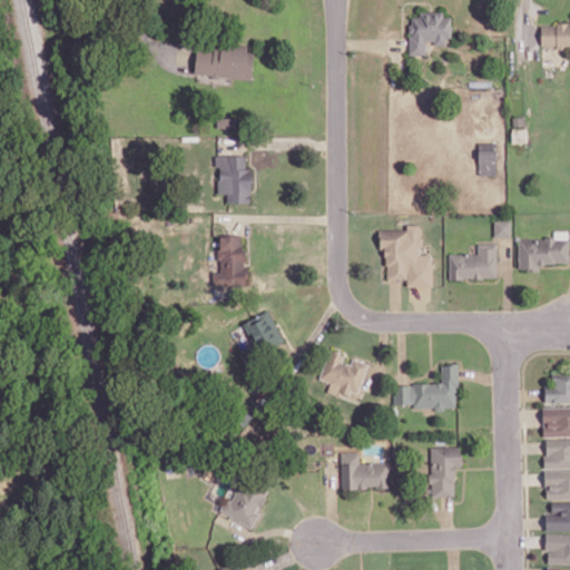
[(421,10),(421,15),(413,15),(413,23),(410,23),(410,52),(425,52),(425,38),(434,38),(434,42),(445,42),(445,35),(451,35),(451,16),(443,16),(443,10),(421,10)]
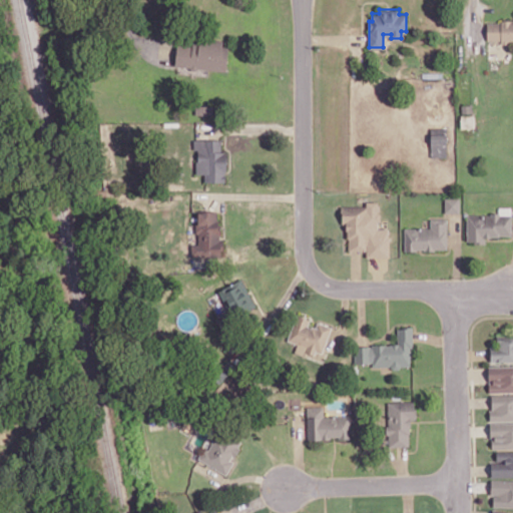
[(512,19),(501,19),(501,22),(488,22),(488,38),(501,38),(501,40),(512,40),(512,19)]
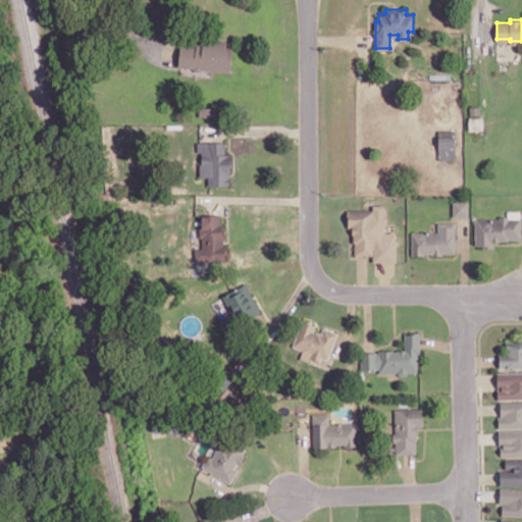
[(181,45),(179,64),(194,66),(196,69),(200,69),(202,67),(229,70),(232,47),(225,46),(226,41),(205,38),(205,45),(197,44),(197,47),(181,45)]
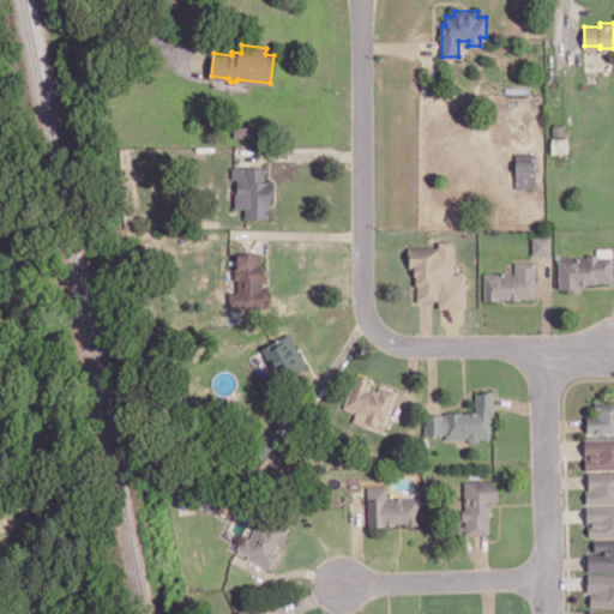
[(553,125),(553,133),(565,132),(564,124),(553,125)]
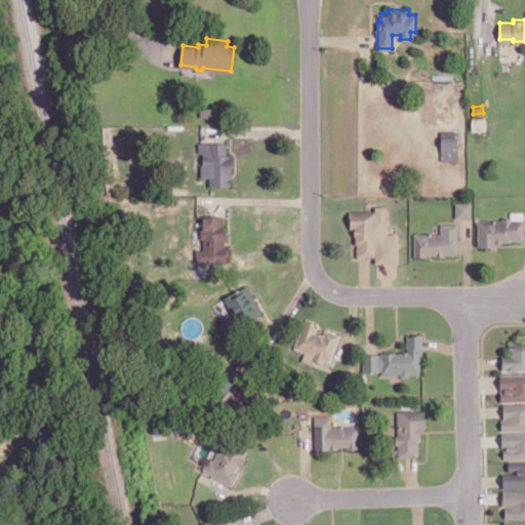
[(473,117),(473,129),(486,129),(486,116),(473,117)]
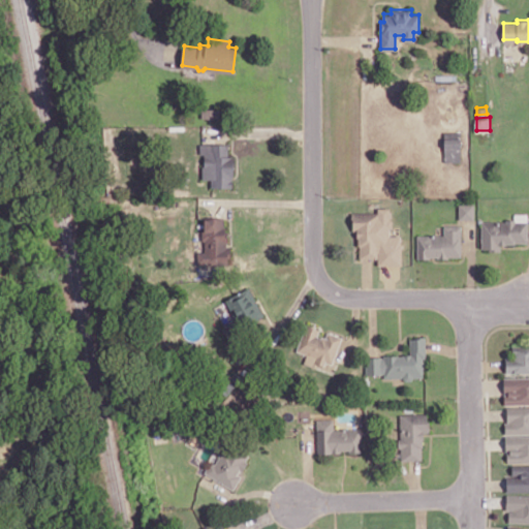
[(445,131),(444,156),(460,157),(461,131),(445,131)]
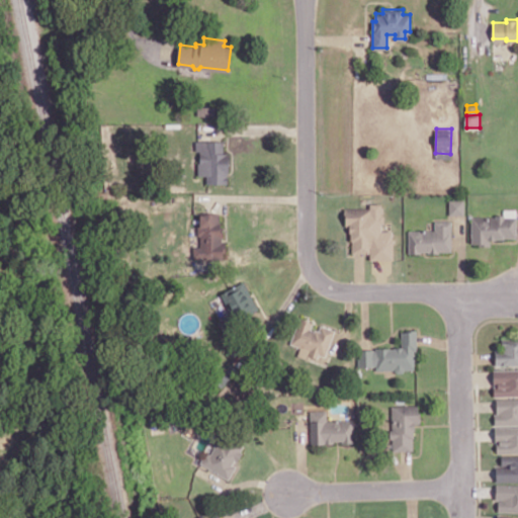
[(197,141),(197,149),(200,149),(200,161),(198,161),(198,174),(207,174),(207,182),(227,182),(227,171),(229,171),(230,153),(223,153),(224,141),(197,141)]
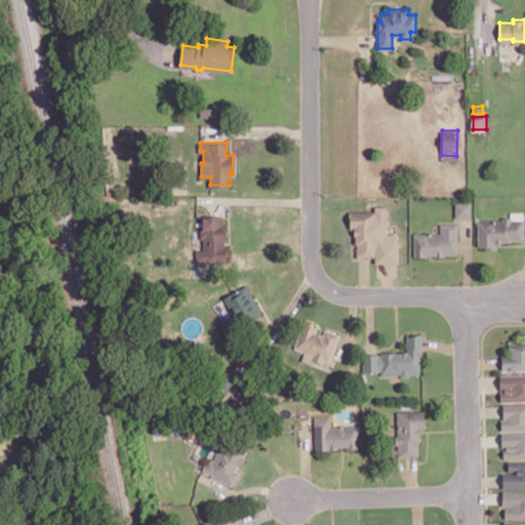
[(456,201),(456,214),(470,215),(471,201),(456,201)]
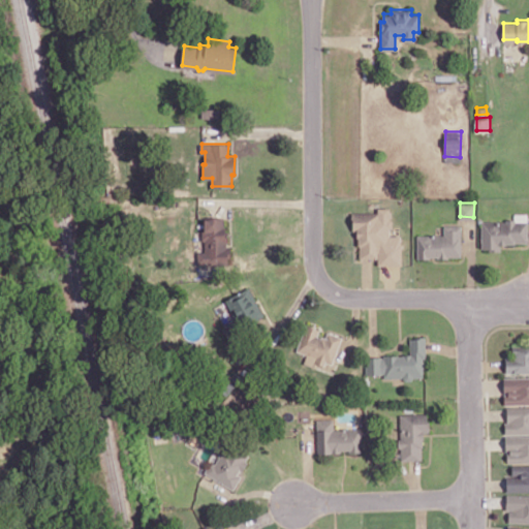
[(378,207),(378,211),(352,211),(352,230),(358,230),(358,236),(359,236),(359,244),(362,244),(361,256),(380,256),(380,262),(401,262),(401,243),(400,243),(400,236),(390,236),(390,225),(392,225),(392,219),(390,219),(390,207),(378,207)]
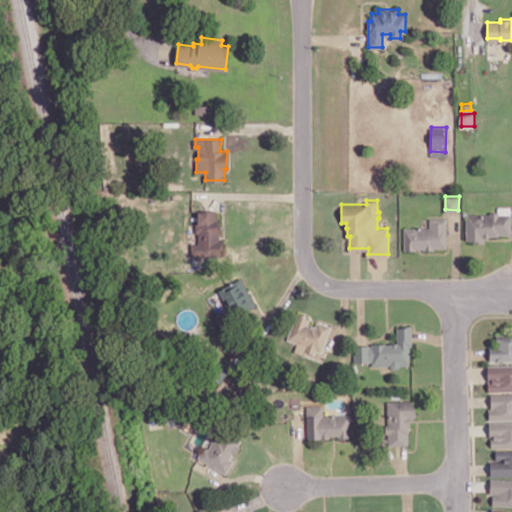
[(190,256),(223,256),(223,239),(218,239),(219,211),(197,211),(196,243),(190,243),(190,256)]
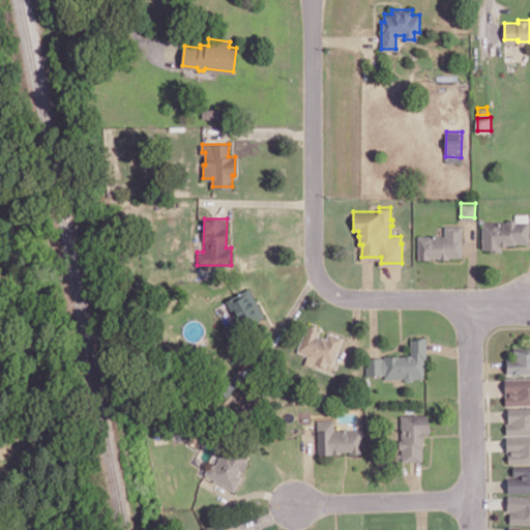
[(483,221),(483,247),(491,247),(491,249),(501,249),(501,242),(516,243),(516,241),(528,241),(529,222),(516,221),(516,218),(507,218),(507,221),(483,221)]
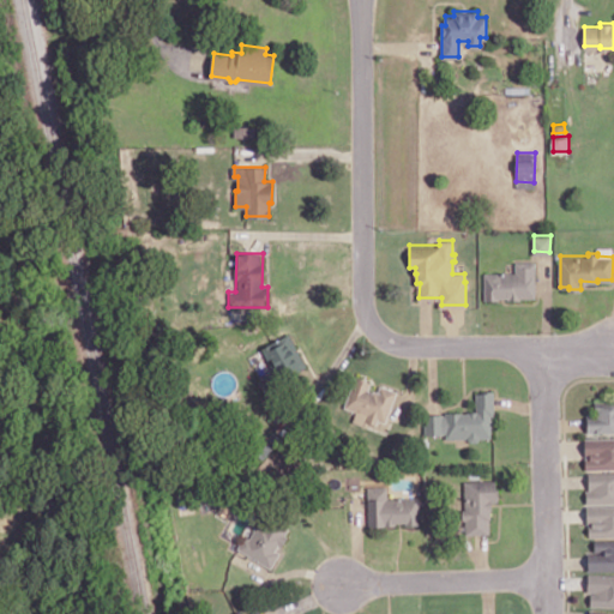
[(485,271),(485,299),(499,299),(499,296),(511,296),(511,298),(519,298),(519,295),(535,295),(535,260),(516,260),(516,271),(485,271)]
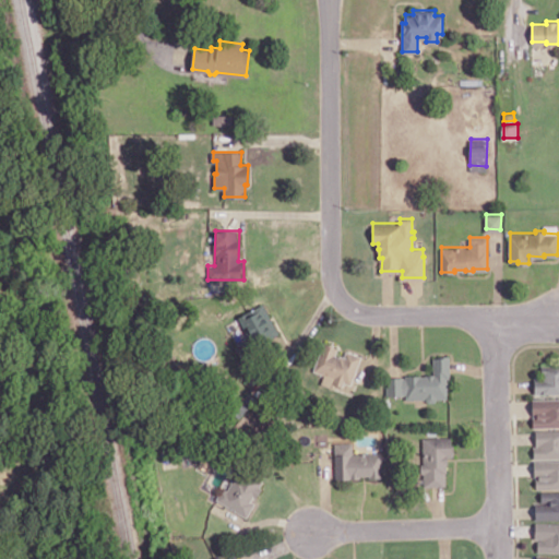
[(239,316),(256,345),(280,332),(263,302),(239,316)]
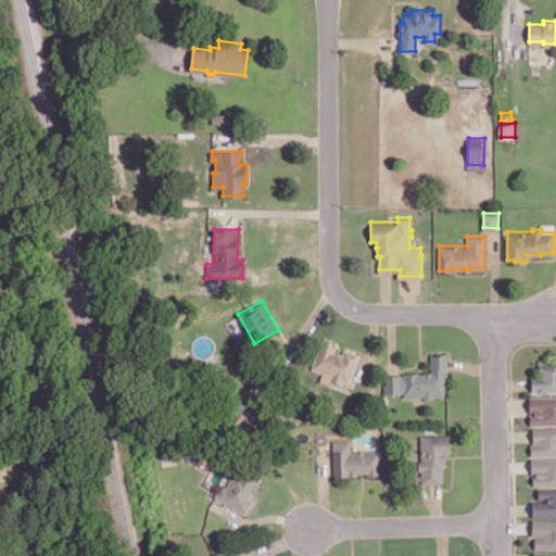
[(323,339),(312,367),(323,371),(319,380),(331,386),(333,379),(341,382),(342,378),(348,380),(358,353),(344,348),(342,353),(338,352),(338,354),(332,352),(336,344),(323,339)]
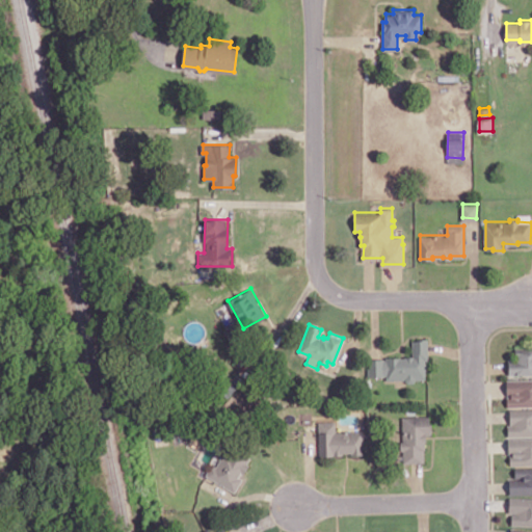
[(367,357),(368,375),(386,374),(387,378),(405,378),(407,381),(413,381),(416,378),(416,377),(426,377),(425,357),(427,357),(427,338),(419,338),(419,340),(413,340),(414,355),(405,355),(405,356),(399,356),(399,355),(386,355),(386,358),(383,358),(383,357),(367,357)]
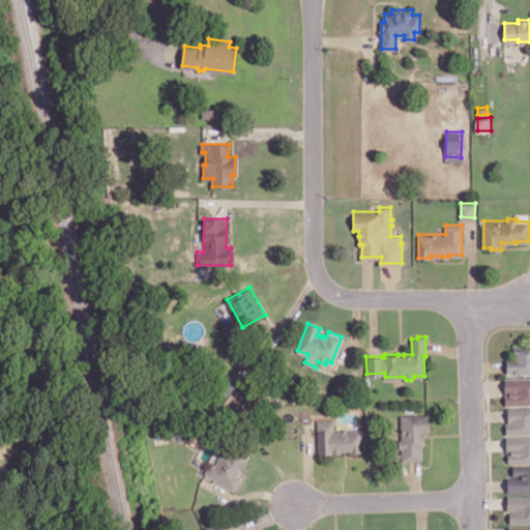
[(529,345),(513,346),(514,357),(507,358),(507,372),(529,371),(529,345)]
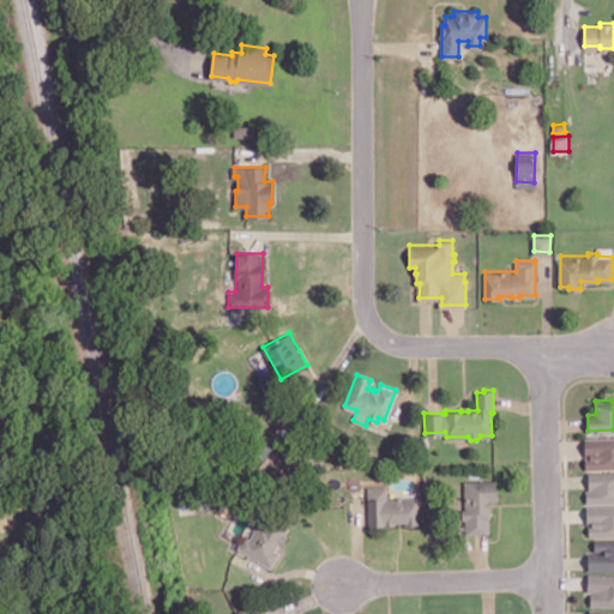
[(613,435),(585,438),(585,455),(591,453),(591,457),(587,458),(587,468),(613,467),(613,435)]
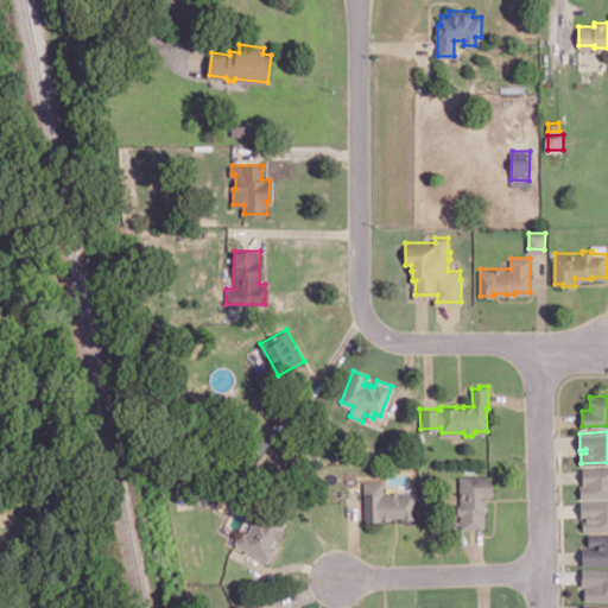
[(607,466),(583,467),(584,482),(586,482),(587,485),(581,485),(581,496),(607,495),(607,466)]
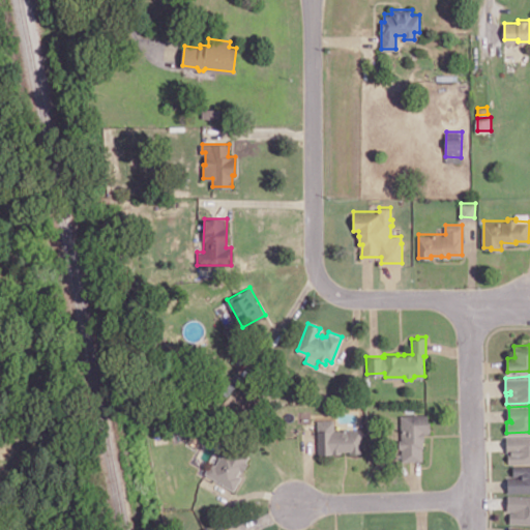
[(401,414),(402,439),(400,439),(400,447),(402,447),(402,460),(422,459),(422,446),(423,446),(423,438),(424,438),(424,432),(431,431),(431,419),(427,419),(427,413),(401,414)]
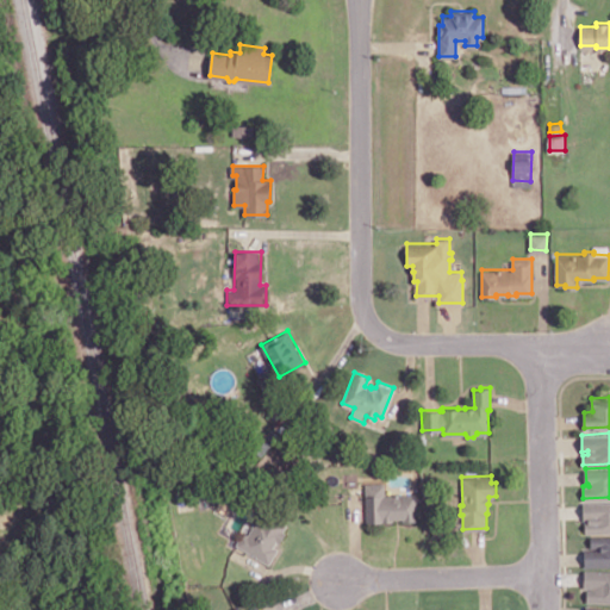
[(365,483),(366,521),(392,520),(392,517),(404,517),(404,520),(416,518),(416,492),(385,493),(385,483),(365,483)]
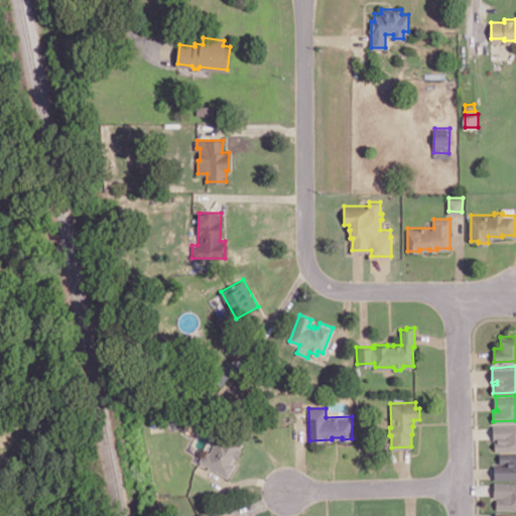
[(496,448),(515,448),(515,423),(494,424),(494,438),(499,438),(499,441),(496,441),(496,448)]
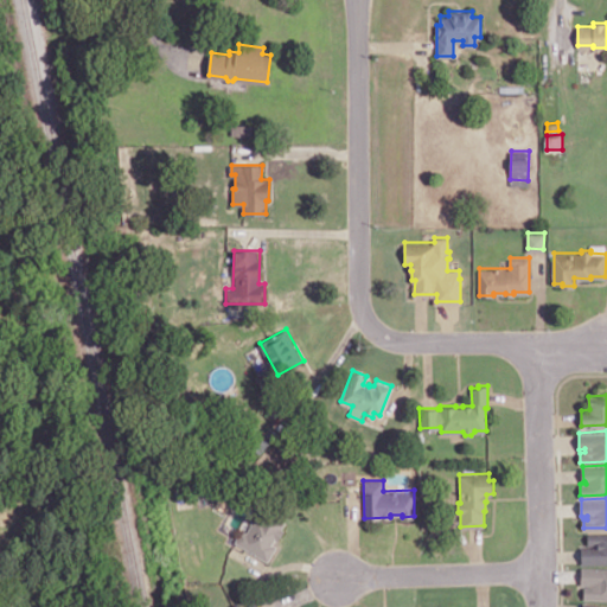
[(235,541),(267,558),(275,545),(270,543),(272,540),(274,536),(278,537),(282,529),(280,528),(285,521),(261,508),(255,517),(253,517),(251,521),(251,524),(248,531),(242,528),(235,541)]
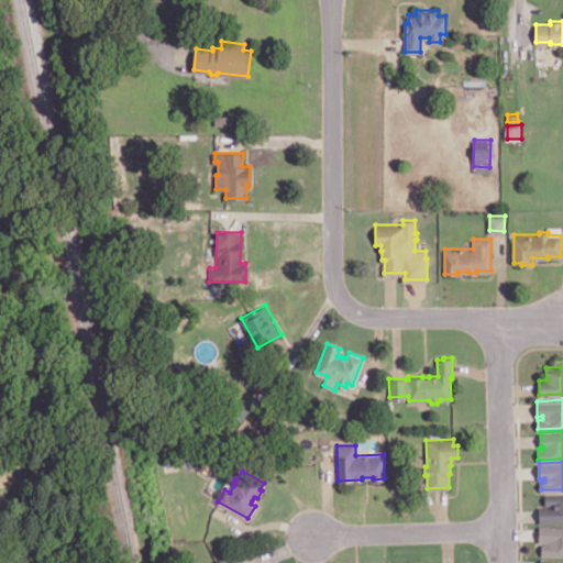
[(562,493),(545,494),(545,504),(552,504),(552,507),(540,507),(540,521),(562,520),(562,493)]
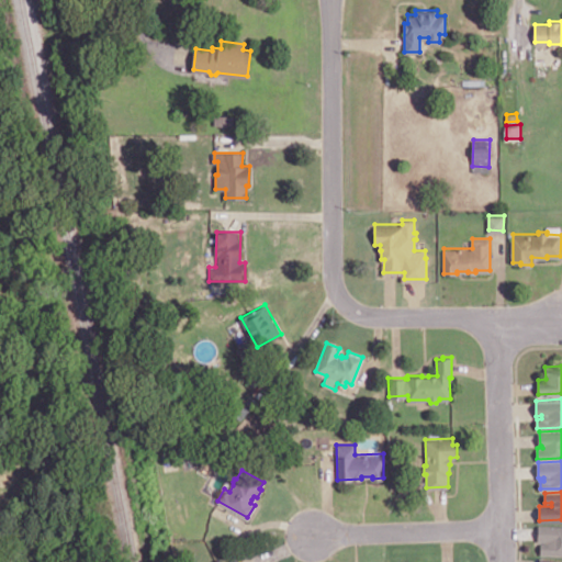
[(561,525),(539,524),(538,540),(546,541),(546,542),(541,542),(540,553),(561,554),(561,525)]
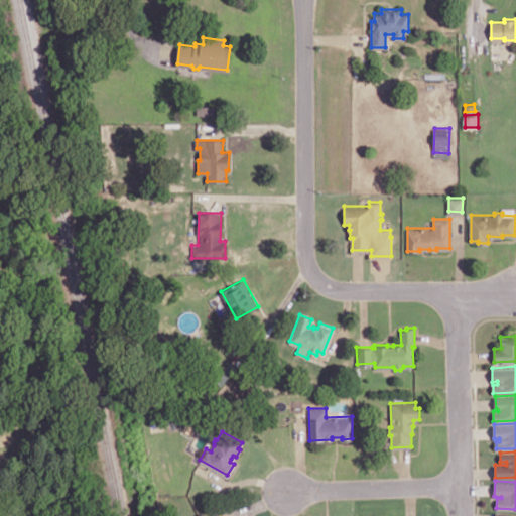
All buildings are outlined.
